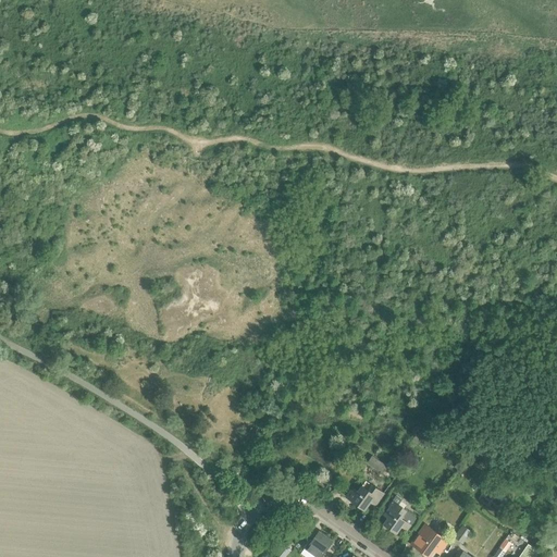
[(372,456),(367,463),(382,473),(387,467),(372,456)]
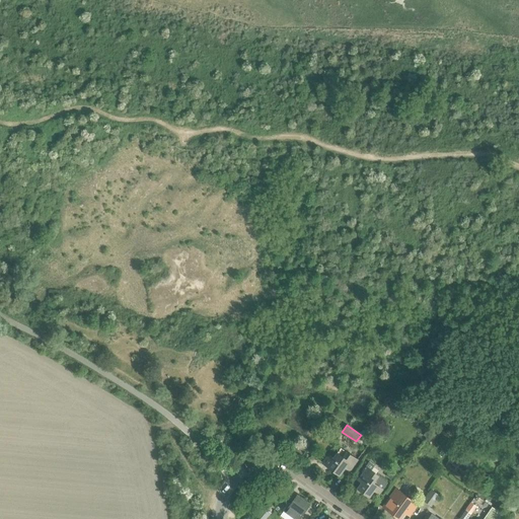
[(424,438),(430,442),(438,432),(433,427),(424,438)]
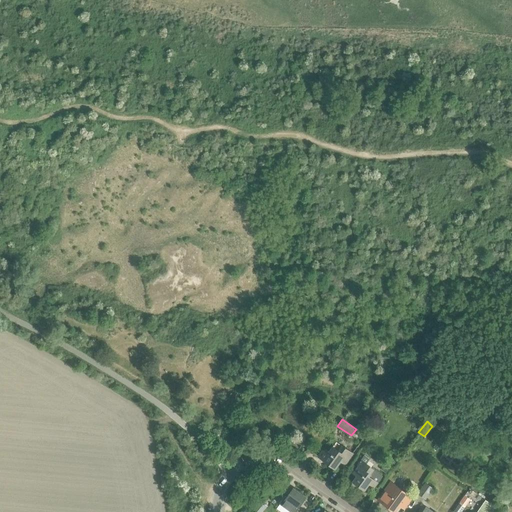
[(318,457),(334,469),(340,461),(345,464),(353,454),(336,442),(329,452),(324,448),(318,457)]
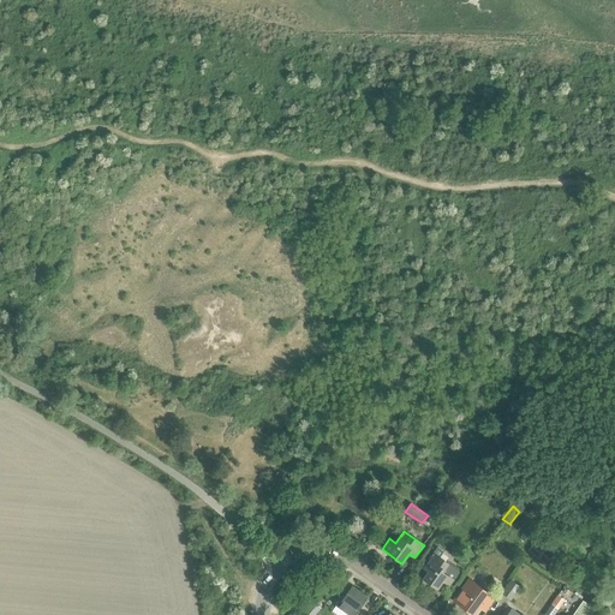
[(440,557),(443,551),(437,547),(429,559),(431,560),(424,568),(429,572),(424,579),(433,585),(439,578),(449,585),(459,572),(440,557)]
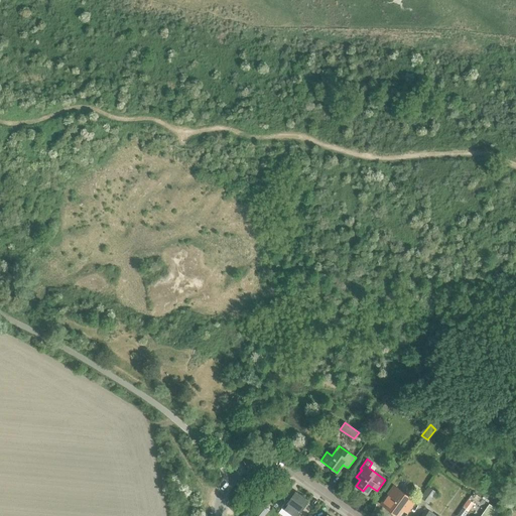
[(384,473),(389,478),(394,471),(389,467),(384,473)]
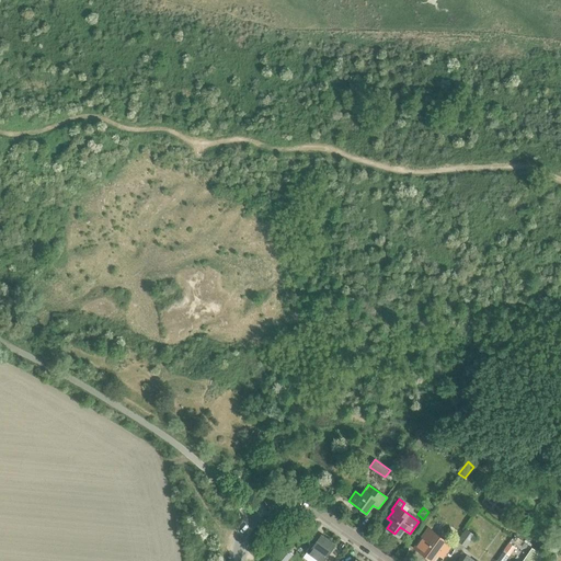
[(419,540),(414,548),(420,551),(427,558),(432,560),(437,553),(443,558),(451,545),(427,528),(424,534),(419,540)]
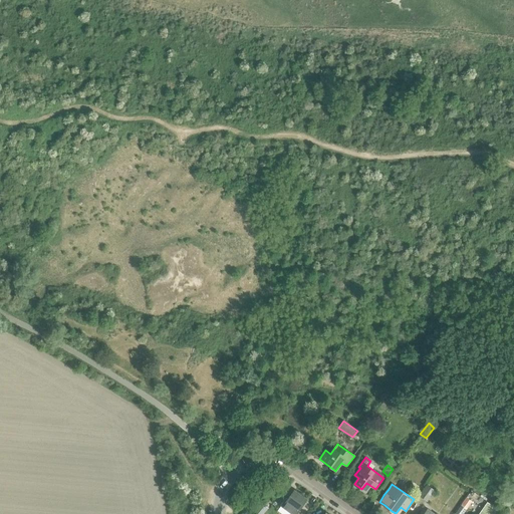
[(420,496),(423,498),(427,501),(435,490),(431,488),(427,485),(420,496)]
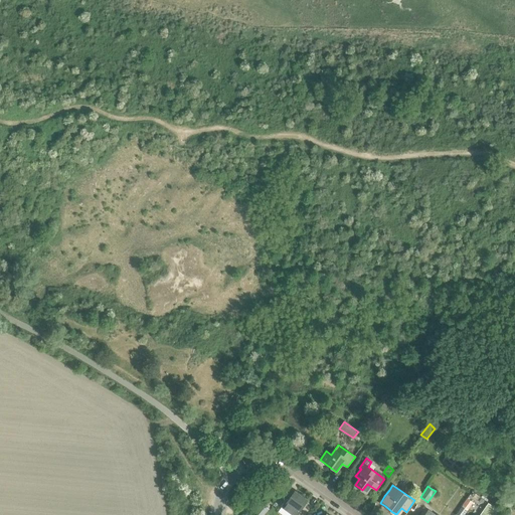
[(281,507),(290,512),(293,514),(296,514),(299,510),(300,511),(307,500),(295,492),(288,501),(285,500),(281,507)]
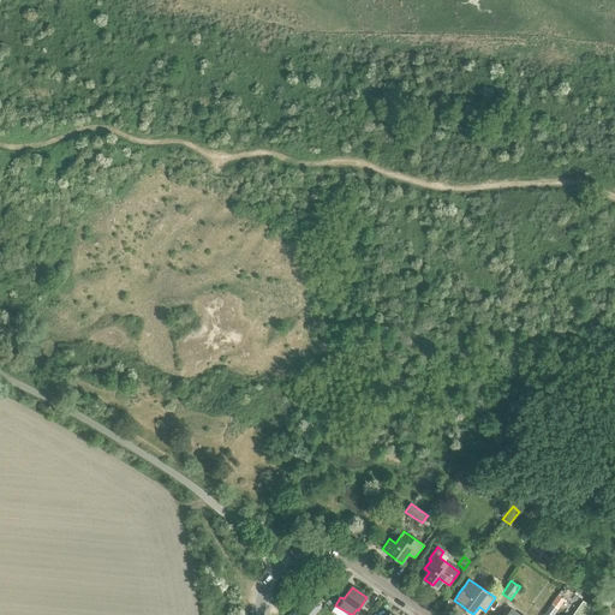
[(572,614),(590,614),(595,610),(584,601),(572,614)]
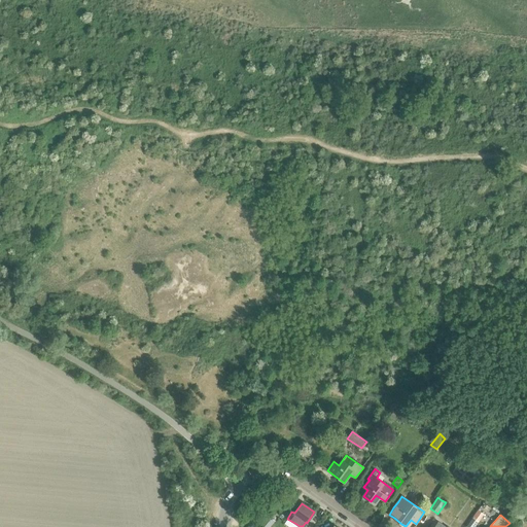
[(268,516),(258,525),(260,526),(269,526),(275,521),(268,516)]
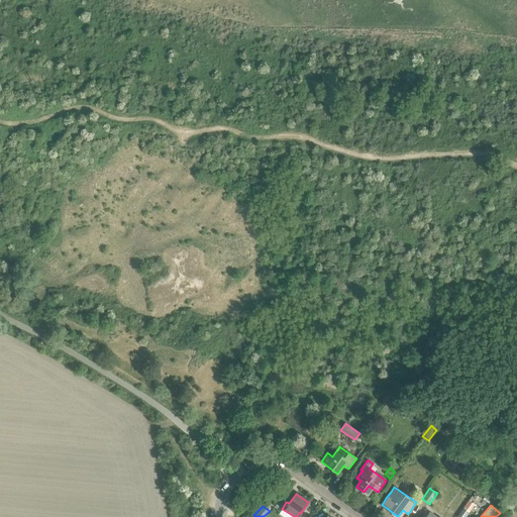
[(463,508),(456,516),(464,516),(470,512),(463,508)]
